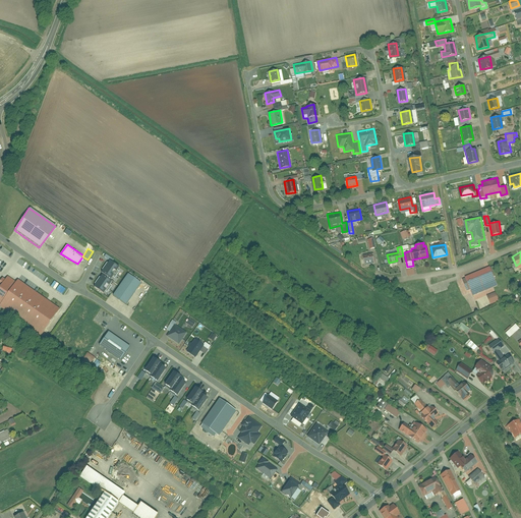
[(108,262),(103,269),(105,270),(102,273),(103,274),(101,278),(100,277),(96,283),(94,287),(104,294),(106,291),(108,292),(112,285),(111,284),(113,281),(111,280),(114,276),(115,277),(120,271),(118,270),(120,267),(112,262),(110,260),(109,263),(108,262)]
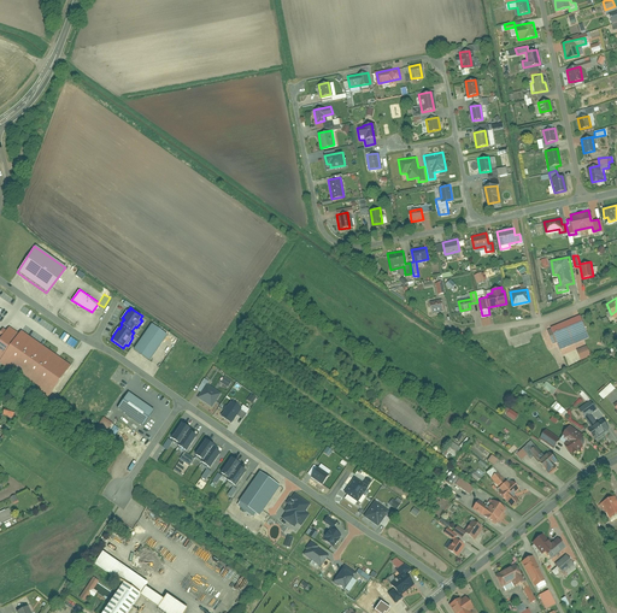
[(588,332),(580,313),(550,326),(554,339),(558,337),(562,345),(588,332)]
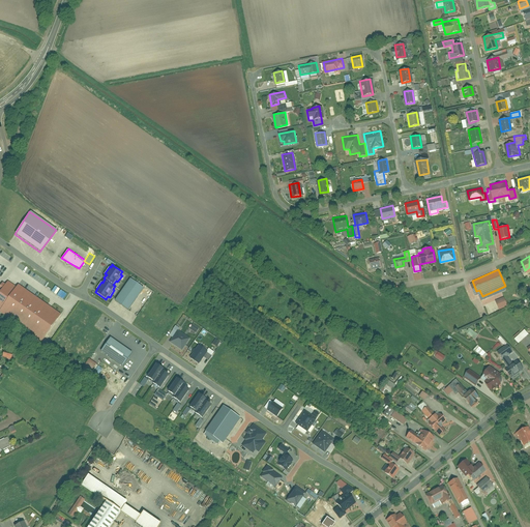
[(144,286),(129,276),(115,298),(129,308),(144,286)]
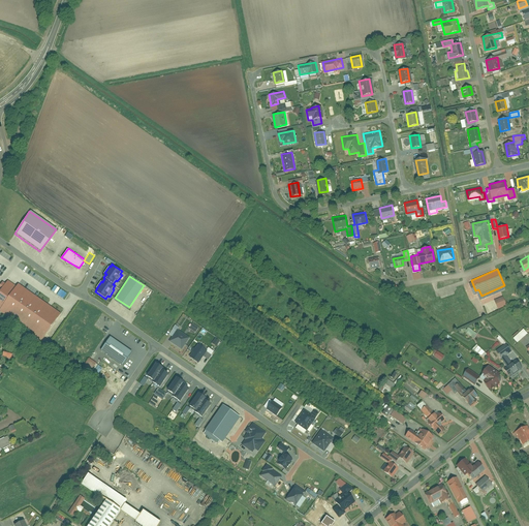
[(0,311),(44,340),(63,312),(38,297),(18,283),(17,285),(7,279),(0,289),(0,311)]
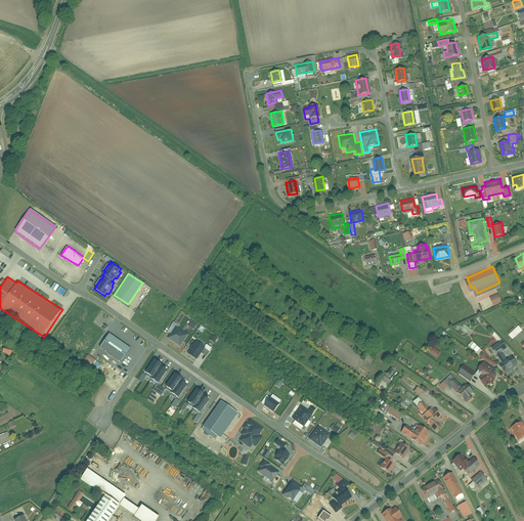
[(59,285),(55,290),(62,294),(66,290),(59,285)]
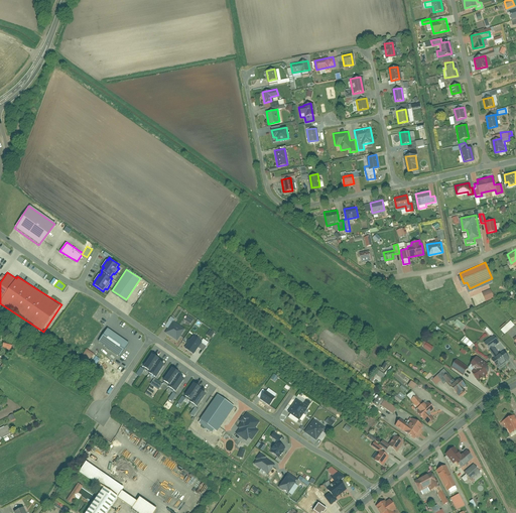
[(496,294),(493,286),(483,290),(487,298),(496,294)]
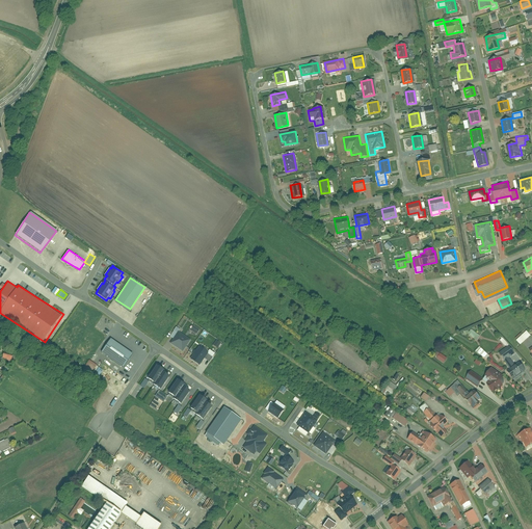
[(189,328),(195,333),(198,327),(192,323),(189,328)]
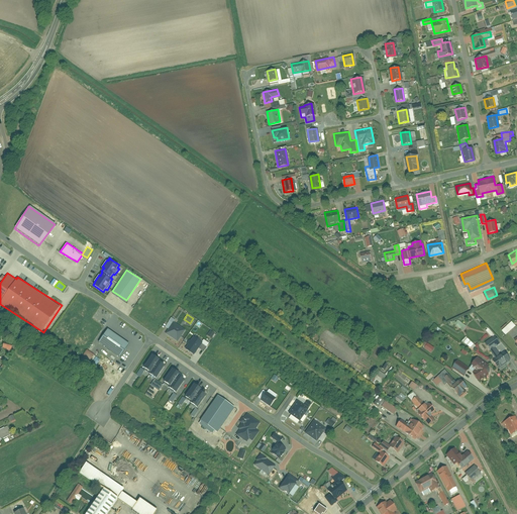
[(454,322),(462,329),(466,324),(458,317),(454,322)]
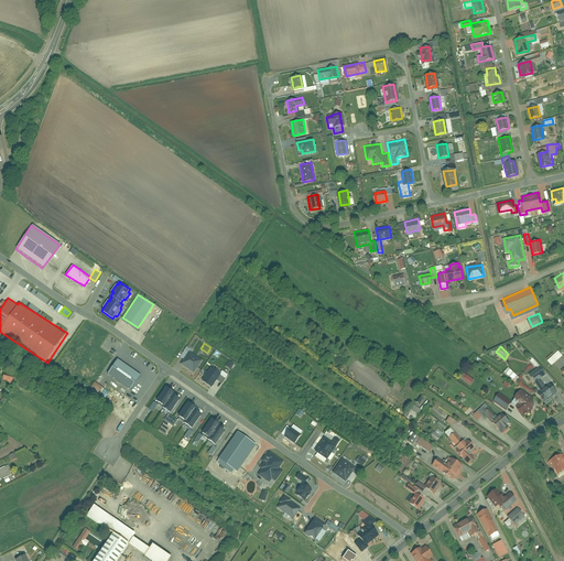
[(202,358),(188,349),(181,362),(194,370),(202,358)]
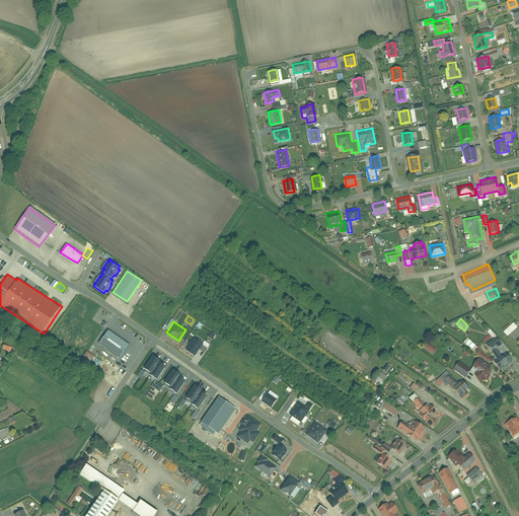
[(507,335),(517,325),(514,321),(503,329),(507,335)]
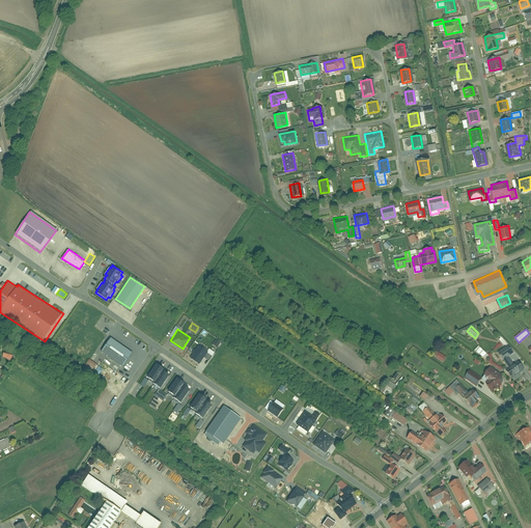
[(132,351),(110,336),(101,351),(122,365),(132,351)]
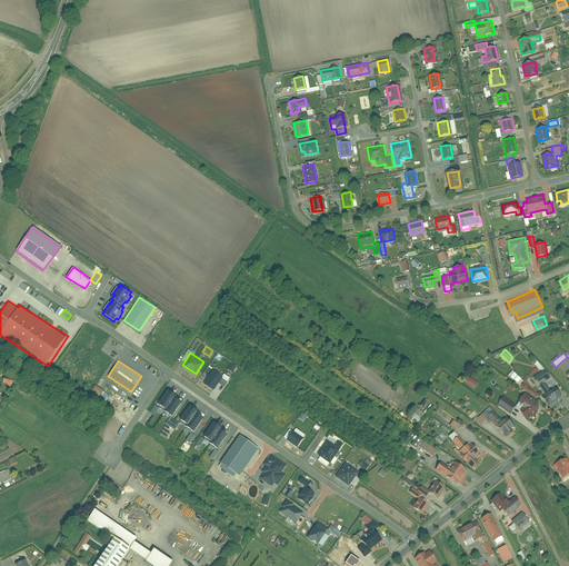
[(223,374),(215,368),(205,381),(213,388),(223,374)]
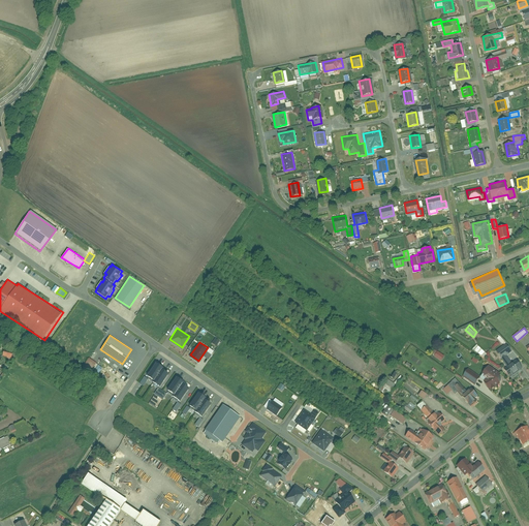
[(502,365),(510,375),(523,366),(517,359),(514,361),(506,351),(510,348),(505,342),(497,348),(506,362),(502,365)]
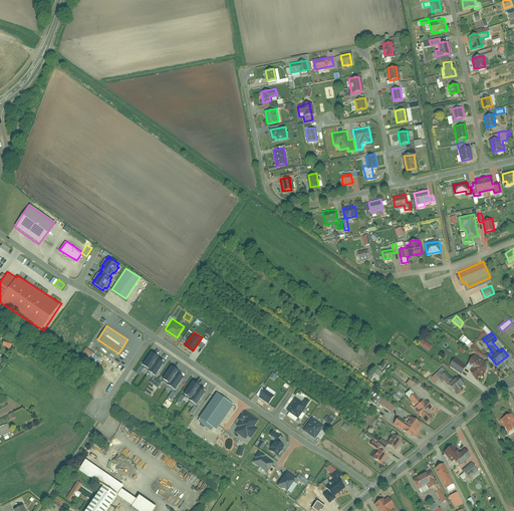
[(470,345),(473,341),(463,333),(460,337),(470,345)]
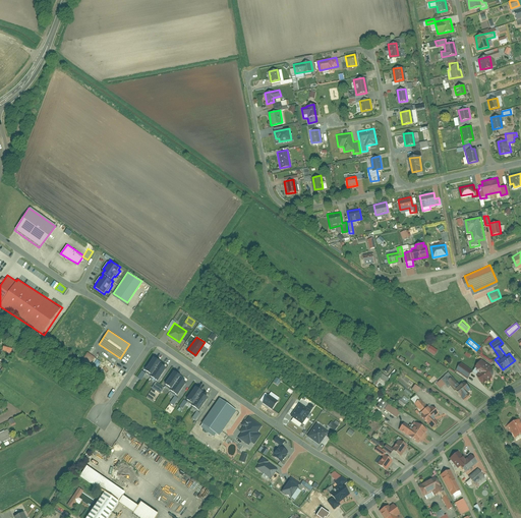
[(439,348),(432,344),(429,347),(436,352),(439,348)]
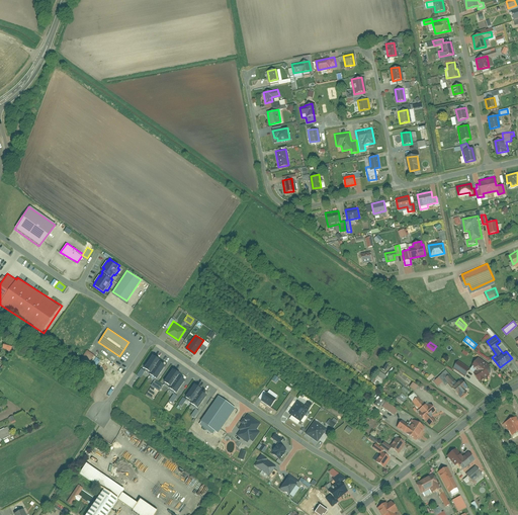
[(86,365),(93,353),(86,349),(78,360),(86,365)]
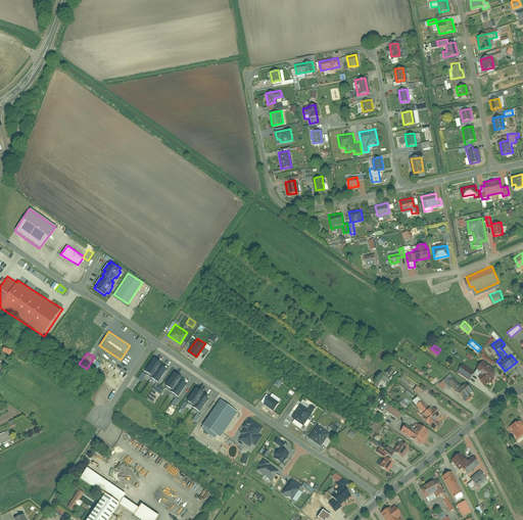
[(161,364),(154,359),(145,372),(151,376),(150,377),(157,382),(167,369),(160,365),(161,364)]
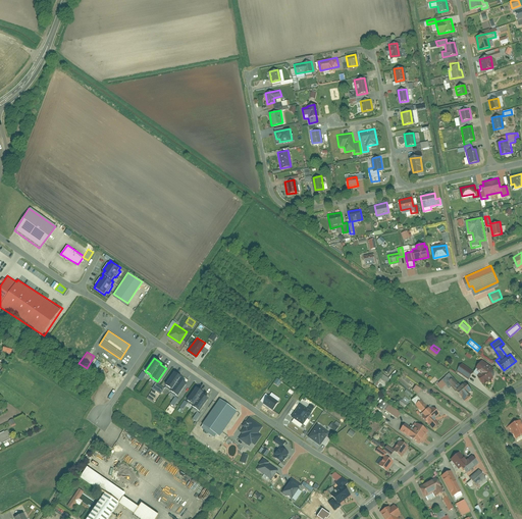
[(484,382),(494,376),(496,367),(483,358),(477,366),(484,371),(485,372),(480,375),(484,382)]
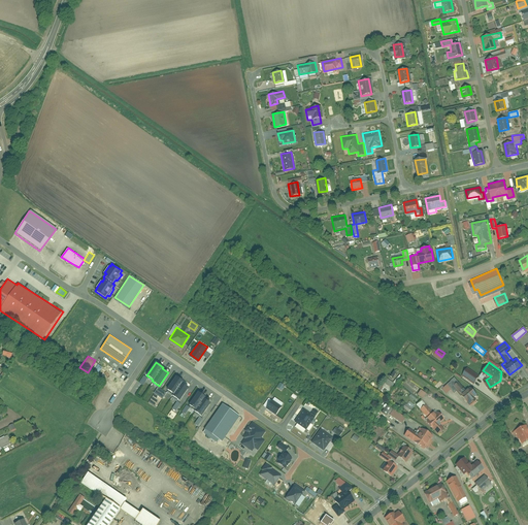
[(480,374),(468,365),(463,372),(474,382),(480,374)]
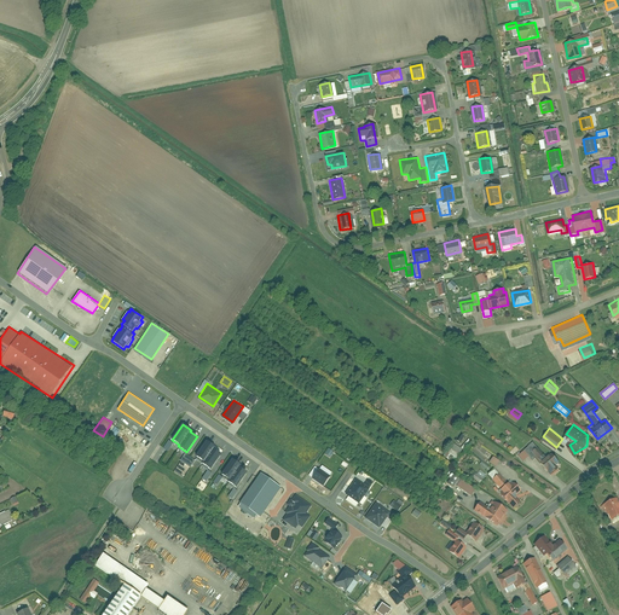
[(462,446),(452,440),(447,447),(456,453),(462,446)]
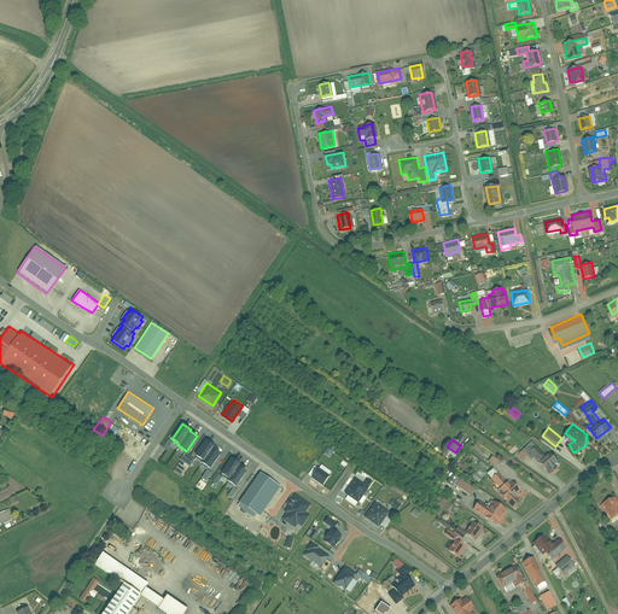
[(215,446),(207,440),(196,456),(203,461),(202,462),(210,468),(221,452),(214,448),(215,446)]
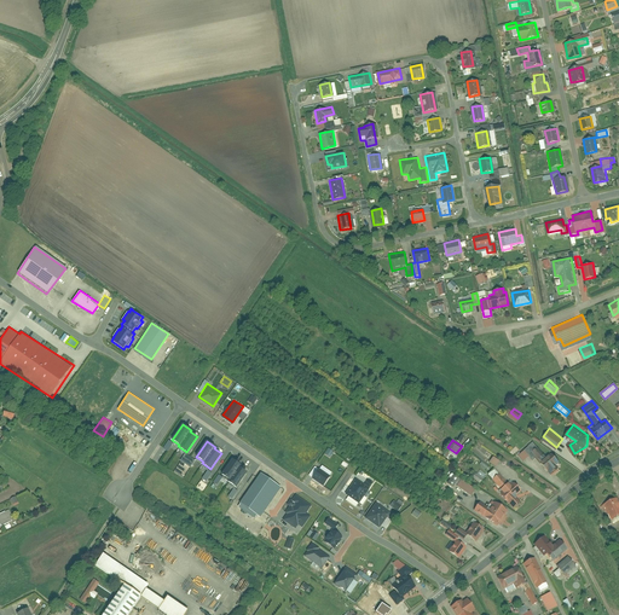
[(538,445),(534,448),(541,456),(544,452),(538,445)]
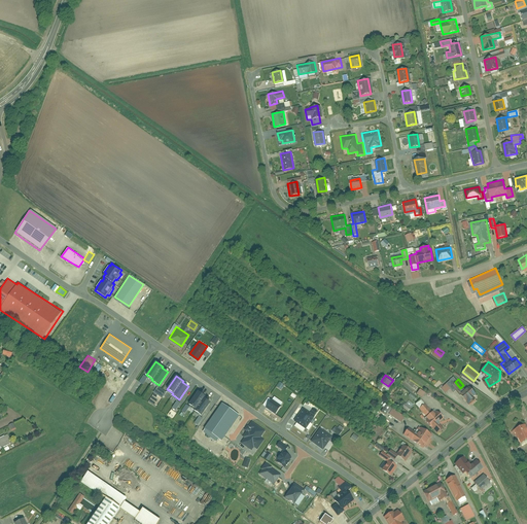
[(156,385),(152,390),(161,396),(165,391),(156,385)]
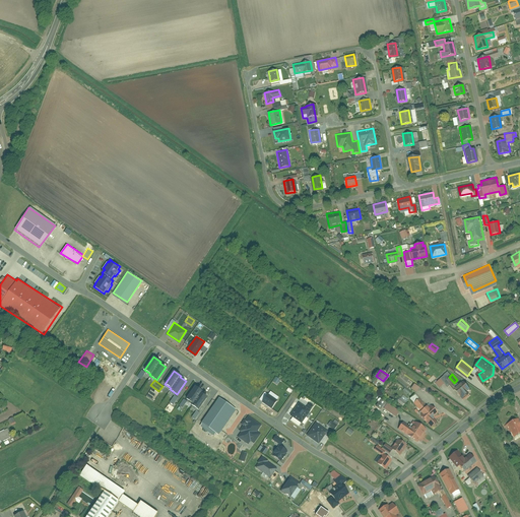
[(464,380),(455,388),(464,399),(470,393),(467,389),(470,387),(464,380)]
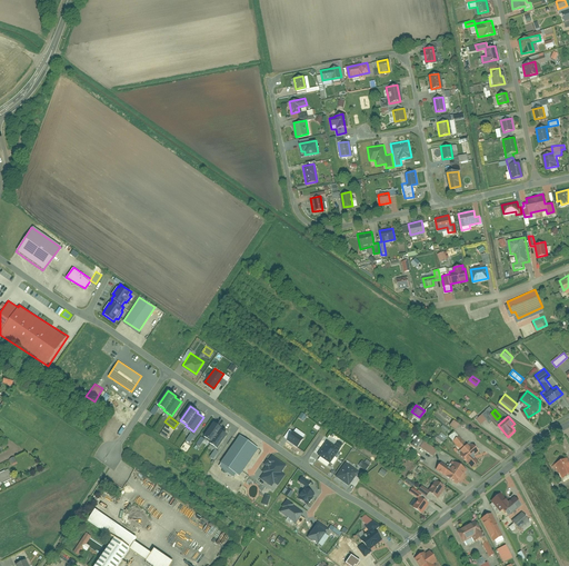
[(453,418),(450,423),(457,427),(460,421),(453,418)]
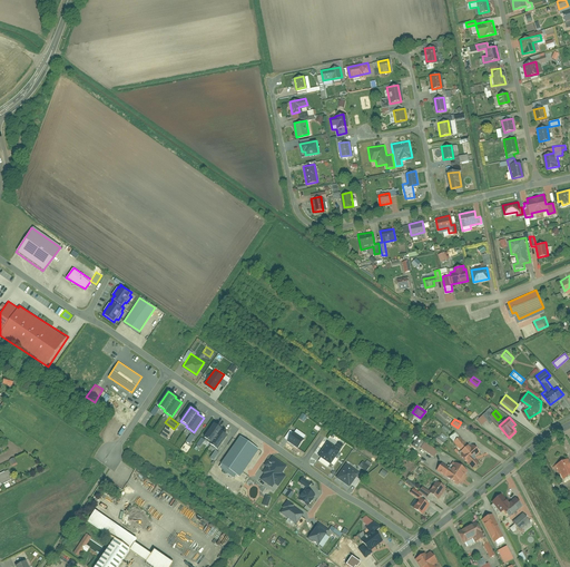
[(222,429),(214,423),(204,438),(210,442),(209,443),(217,449),(227,434),(220,430),(222,429)]
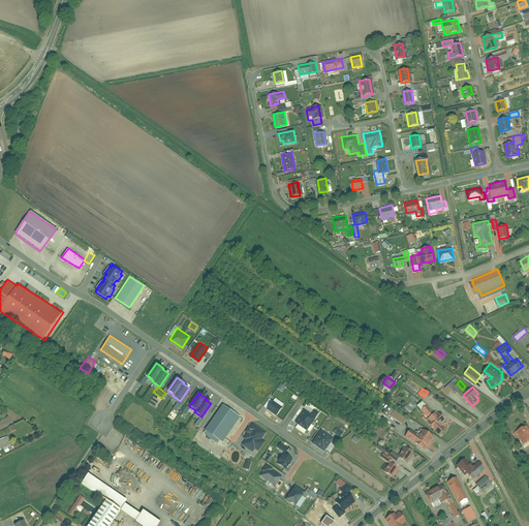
[(281,406),(272,399),(265,408),(274,415),(281,406)]
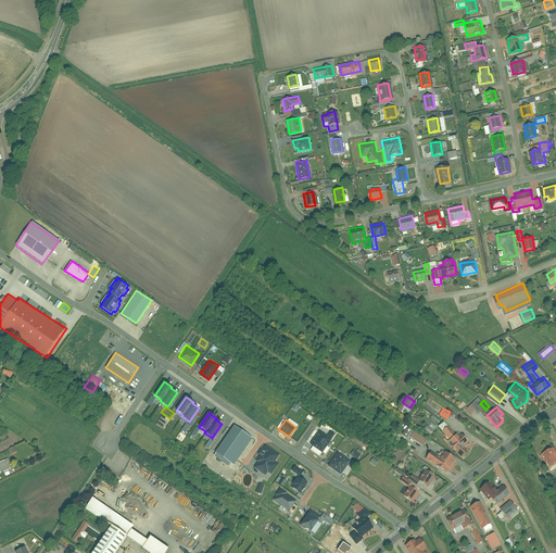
[(444,419),(440,424),(452,437),(449,440),(460,452),(466,447),(462,442),(465,439),(460,434),(459,435),(454,428),(453,429),(444,419)]
